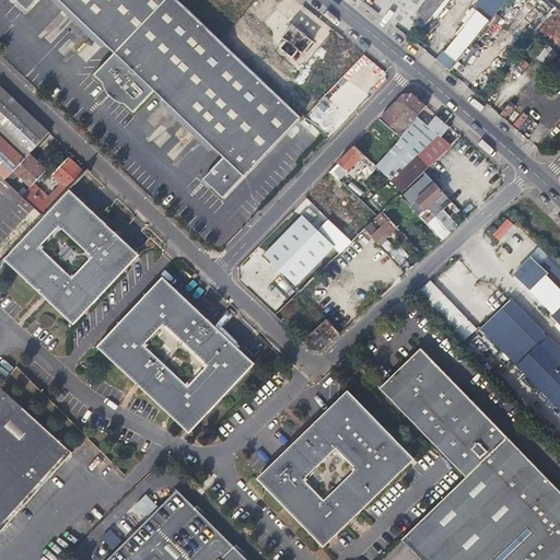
[(302,117),(279,95),(179,1),(178,0),(16,0),(28,11),(38,0),(60,0),(116,53),(95,74),(104,83),(105,88),(106,91),(111,96),(115,101),(118,102),(121,103),(126,104),(135,113),(155,91),(224,156),(203,178),(224,198),(302,117)]
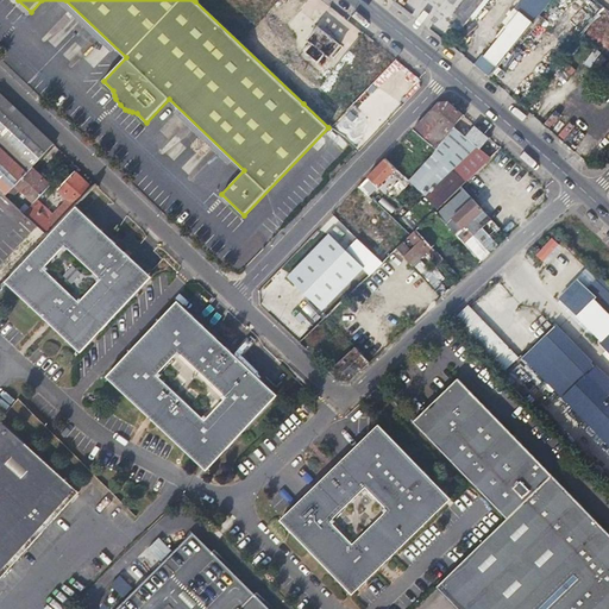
[(452,32),(456,36),(484,0),(466,0),(451,18),(458,25),(452,32)]
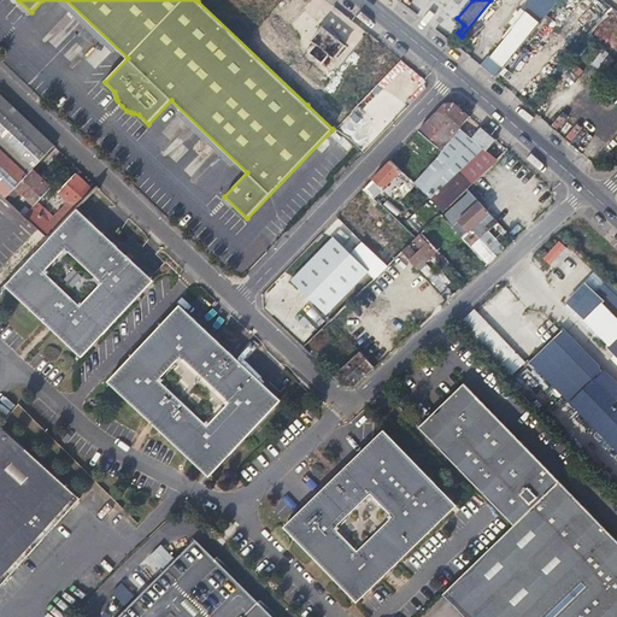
[(489,59),(503,69),(536,27),(528,19),(534,12),(518,0),(516,4),(511,0),(507,0),(497,15),(515,29),(489,59)]
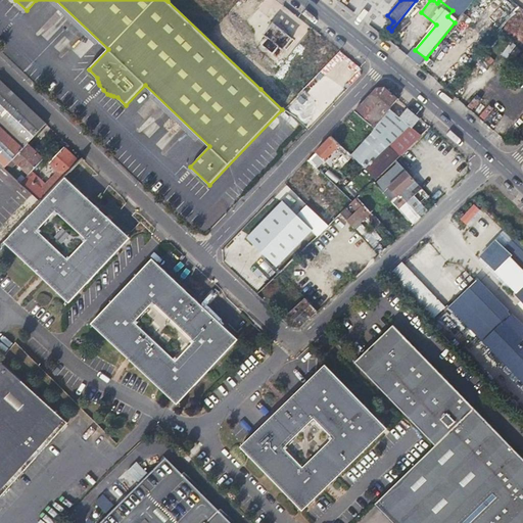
[(264,40),(263,42),(278,54),(291,38),(272,22),(264,35),(265,36),(262,38),(264,40)]
